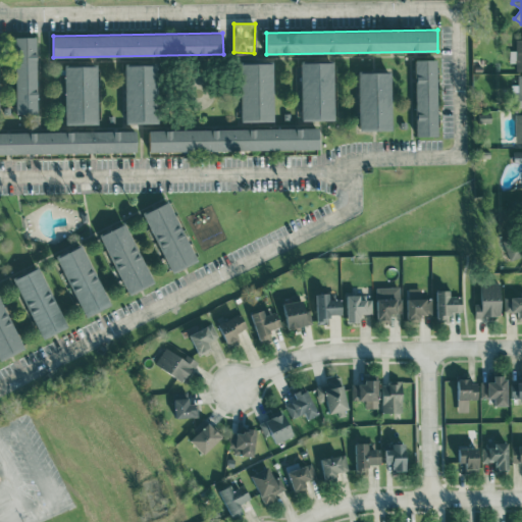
[(15,37),(16,114),(38,114),(37,37),(15,37)]
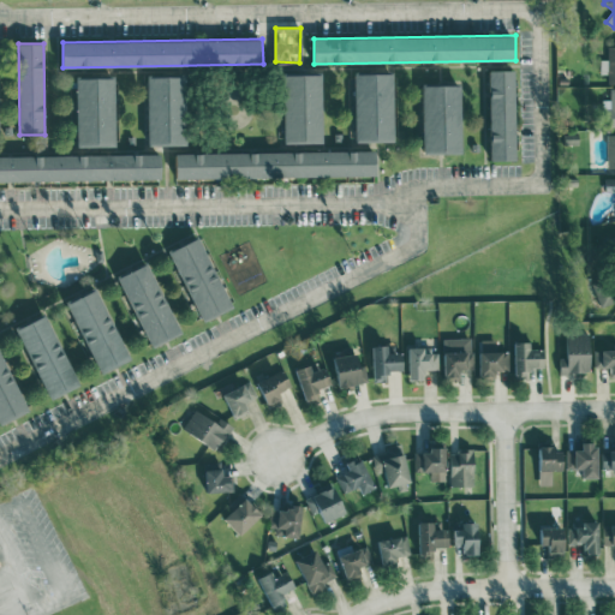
[(601,73),(608,73),(608,83),(614,83),(614,46),(608,46),(608,59),(601,59),(601,73)]
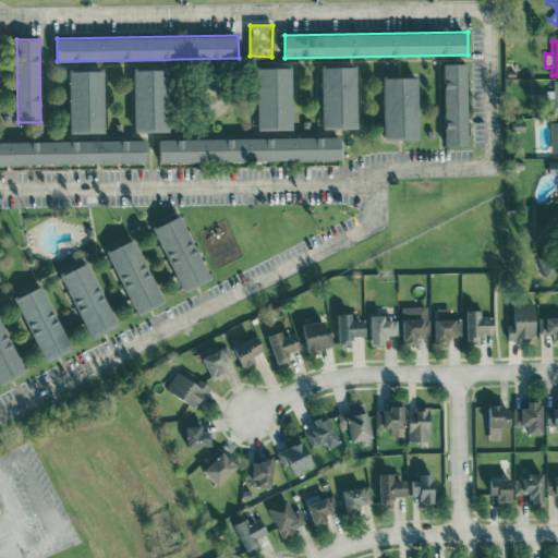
[(468,63),(445,64),(446,146),(470,145),(468,63)]
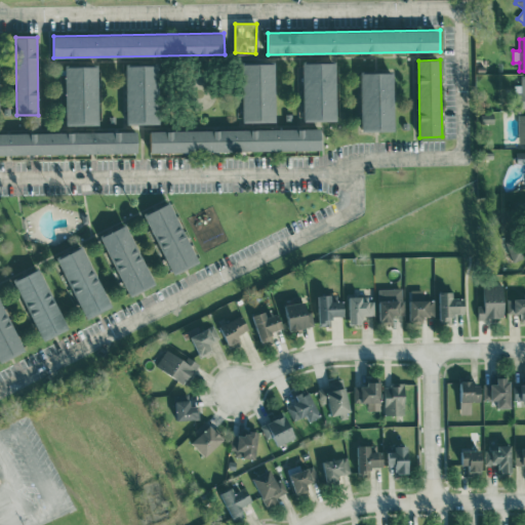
[(336,63),(303,63),(304,121),(337,121),(336,63)]
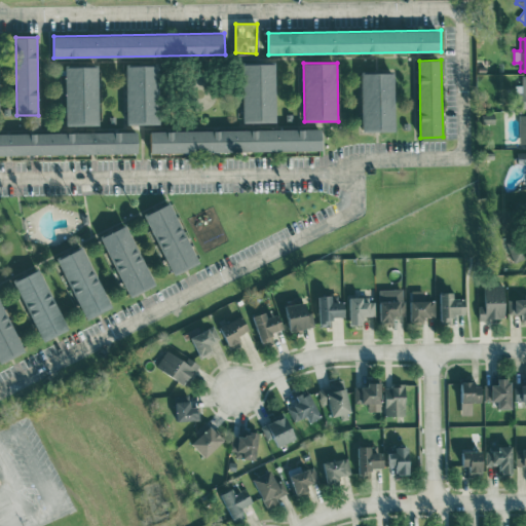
[(243,122),(277,122),(276,64),(242,64),(243,122)]
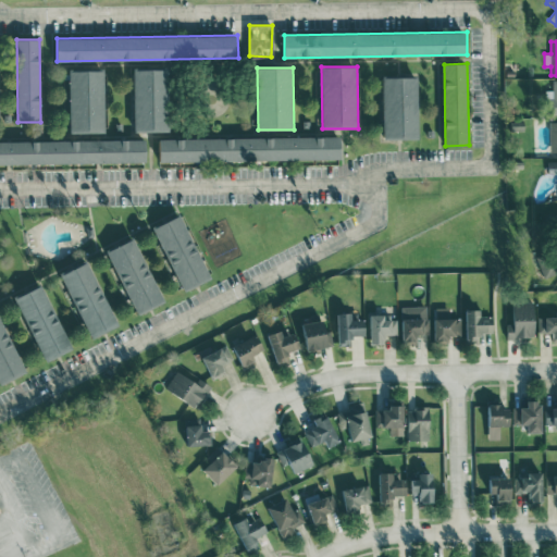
[(170,131),(170,69),(134,69),(135,132),(170,131)]
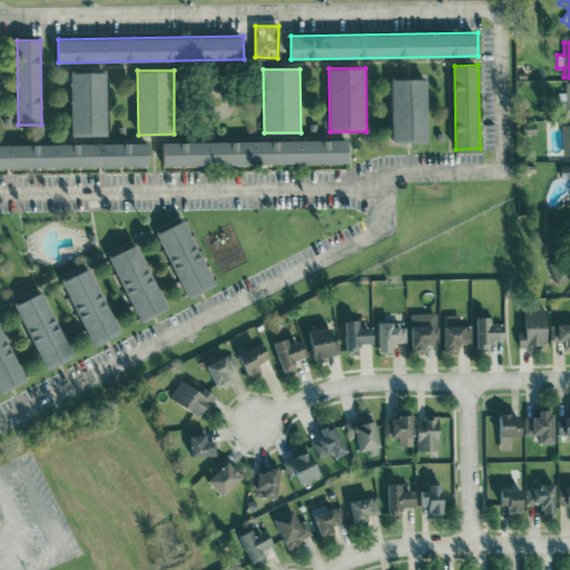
[(429,141),(429,79),(392,79),(392,143),(429,141)]
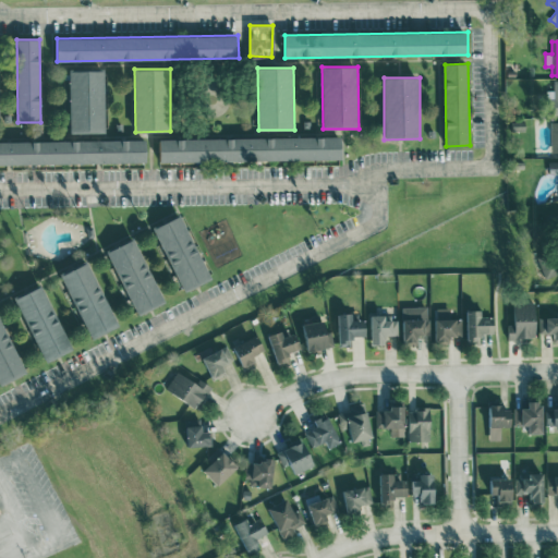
[(160,161),(342,159),(342,137),(160,138),(160,161)]
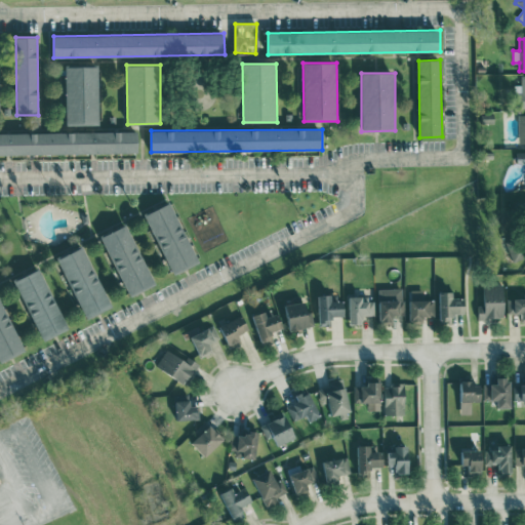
[(0,133),(0,155),(138,153),(138,131),(0,133)]
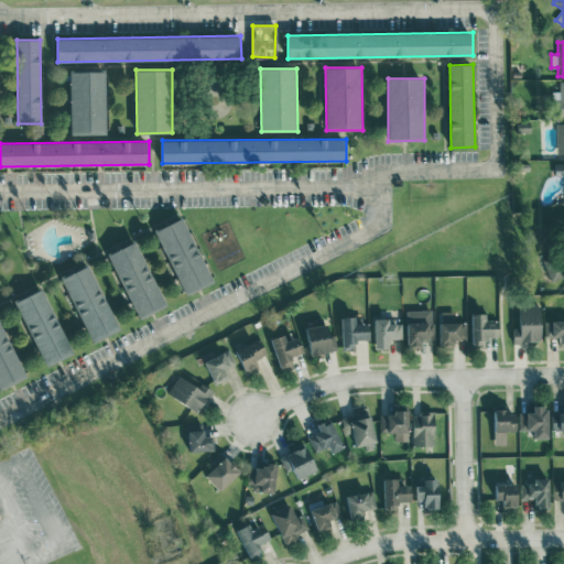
[(185,295),(214,282),(184,217),(156,230),(185,295)]
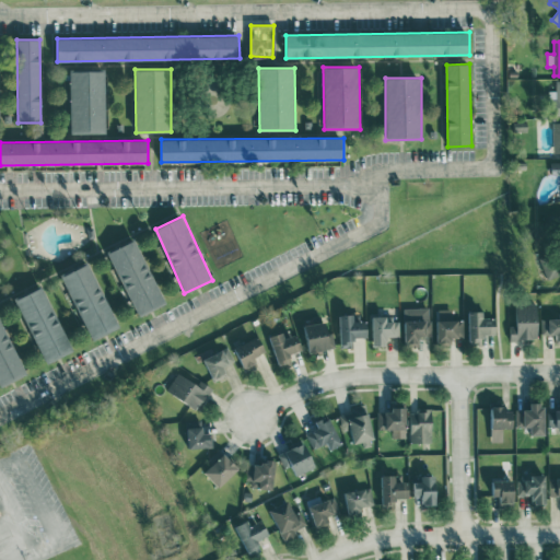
[(165,303),(136,240),(108,252),(138,316),(165,303)]
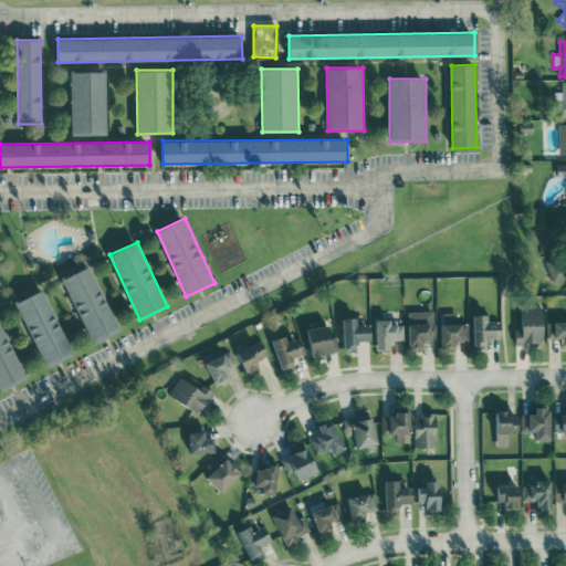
[(553,282),(565,276),(565,264),(562,253),(544,259),(553,282)]
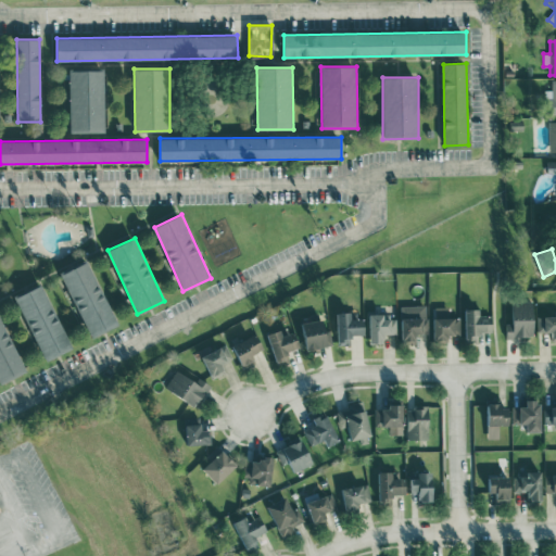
[(62,274),(91,338),(118,325),(89,262),(62,274)]
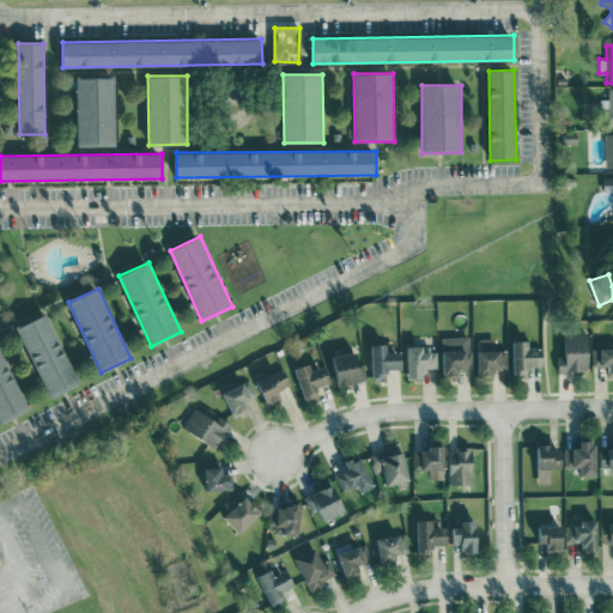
[(17,328),(50,399),(80,384),(47,313),(17,328)]
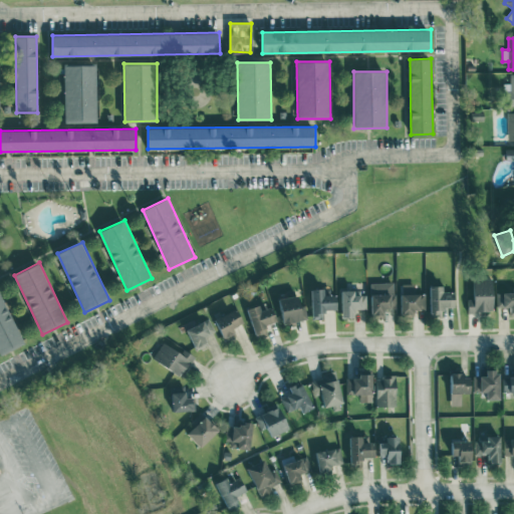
[(467,298),(468,312),(494,312),(493,279),(473,279),(473,298),(467,298)]
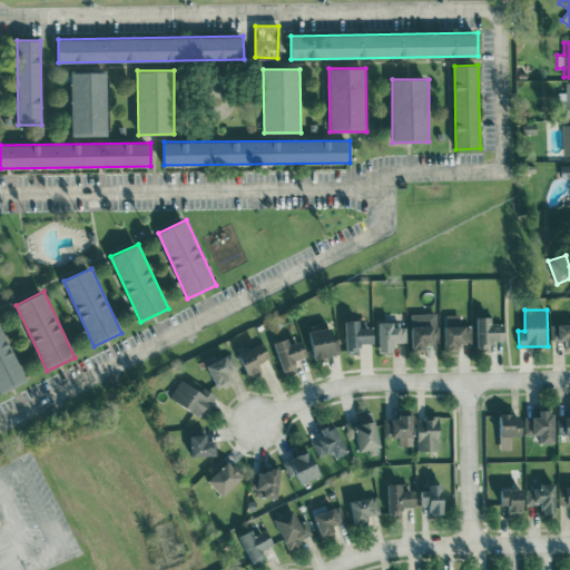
[(438,342),(438,313),(411,313),(411,350),(426,349),(426,343),(438,342)]
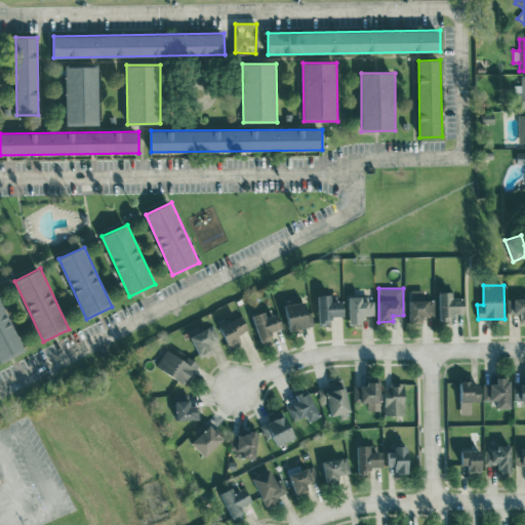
[(423,316),(435,316),(435,300),(425,299),(425,290),(410,290),(409,322),(423,322),(423,316)]
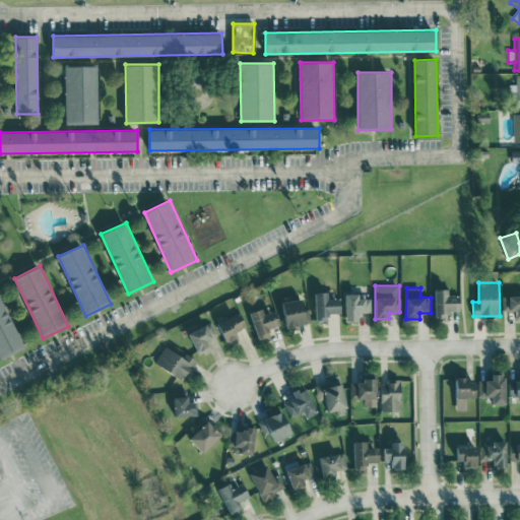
[(461,311),(460,295),(449,295),(449,288),(435,289),(436,318),(448,318),(448,311),(461,311)]
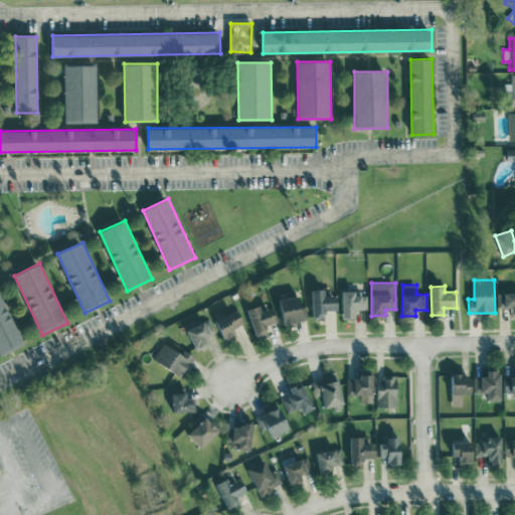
[(325,310),(338,310),(338,296),(326,296),(326,290),(312,290),(313,319),(325,319),(325,310)]
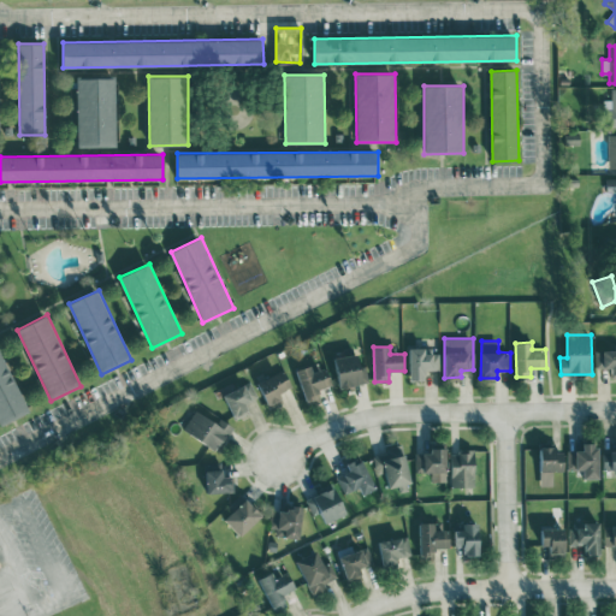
[(439,353),(426,354),(426,348),(409,348),(410,380),(425,380),(425,369),(439,369),(439,353)]
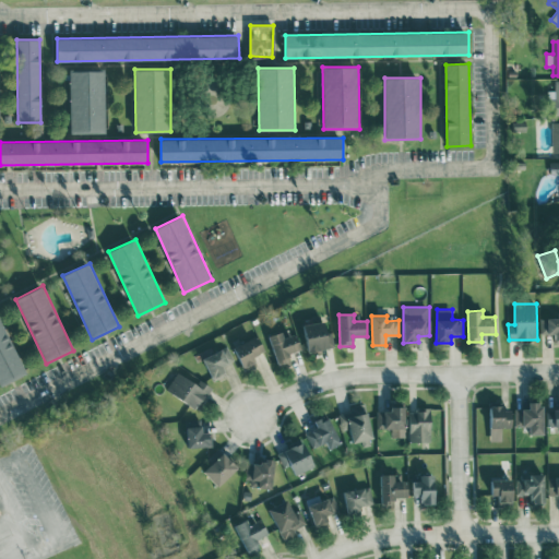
[(0,385),(26,373),(0,317),(0,385)]
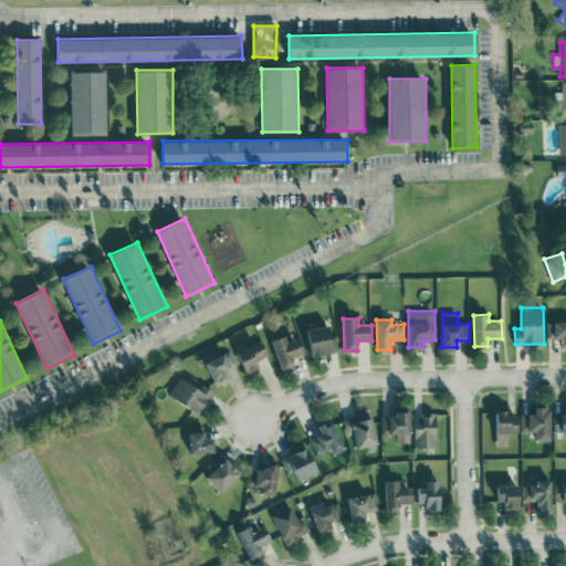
[(565,322),(547,323),(547,337),(561,337),(561,347),(565,347),(565,322)]
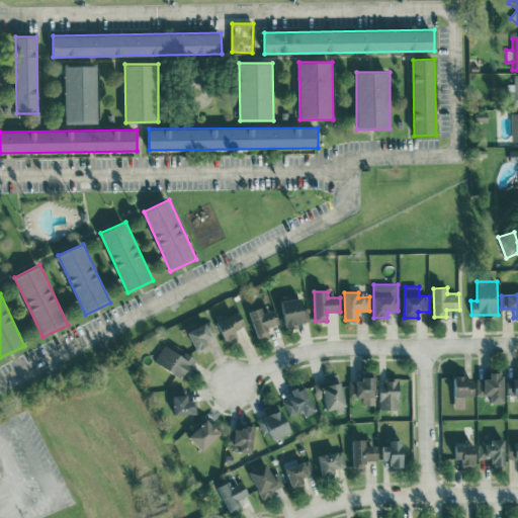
[(280,303),(286,327),(309,321),(303,296),(280,303)]
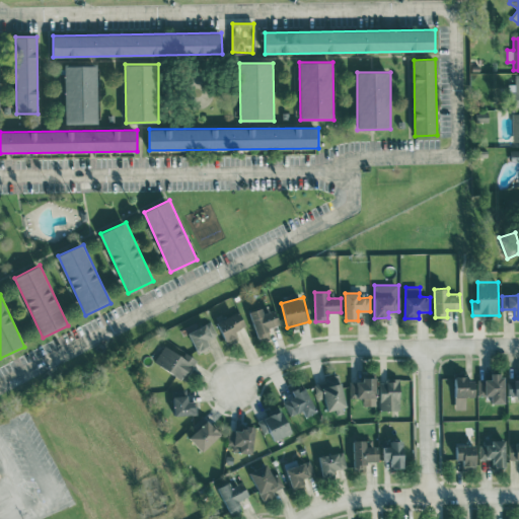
[(268,328),(280,324),(275,309),(265,313),(263,308),(249,312),(258,340),(271,336),(268,328)]
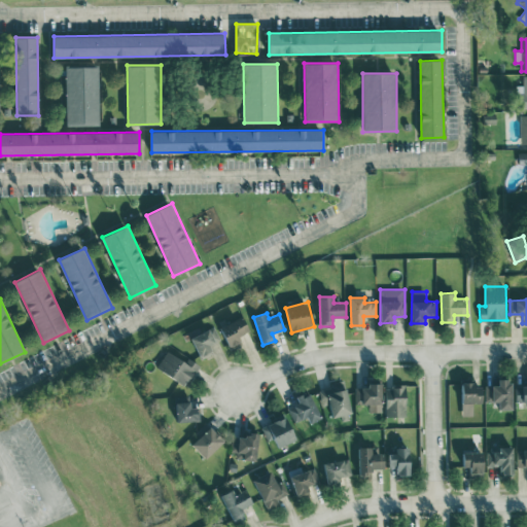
[(242,344),(239,337),(250,331),(243,316),(219,327),(231,349),(242,344)]
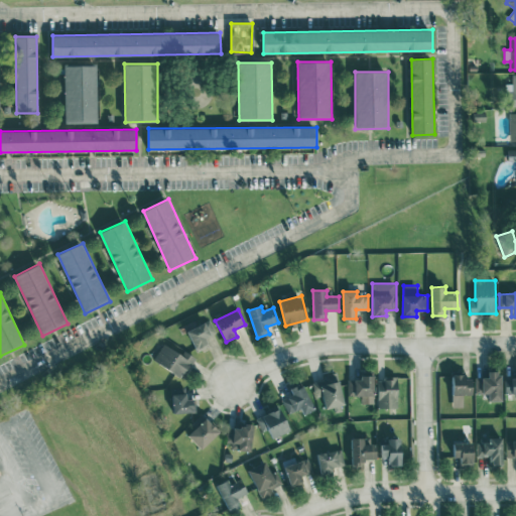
[(204,338),(216,334),(211,320),(187,330),(196,350),(207,345),(204,338)]
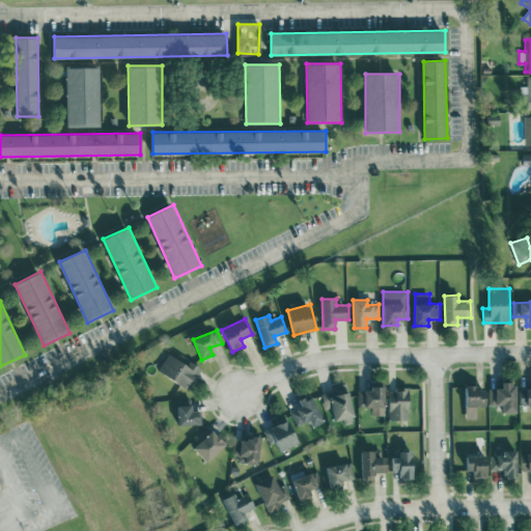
[(187,365),(168,353),(158,369),(187,389),(200,367),(189,360),(187,365)]
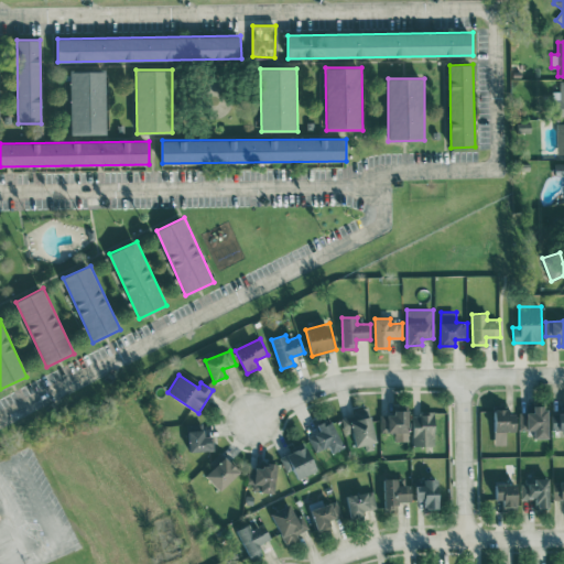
[(534,438),(550,438),(550,407),(533,407),(533,412),(519,413),(519,430),(534,430),(534,438)]
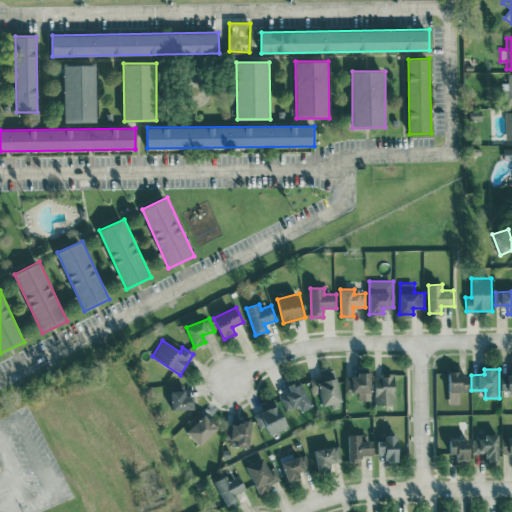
[(310,377),(313,392),(320,390),(322,405),(342,401),(336,372),(310,377)]
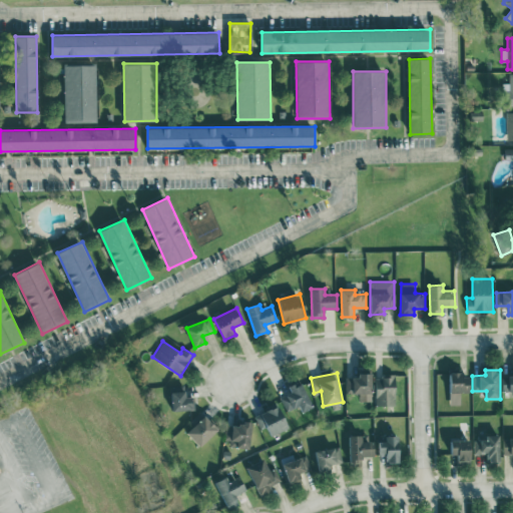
[(471,374),(449,374),(450,405),(461,405),(461,392),(471,392),(471,374)]
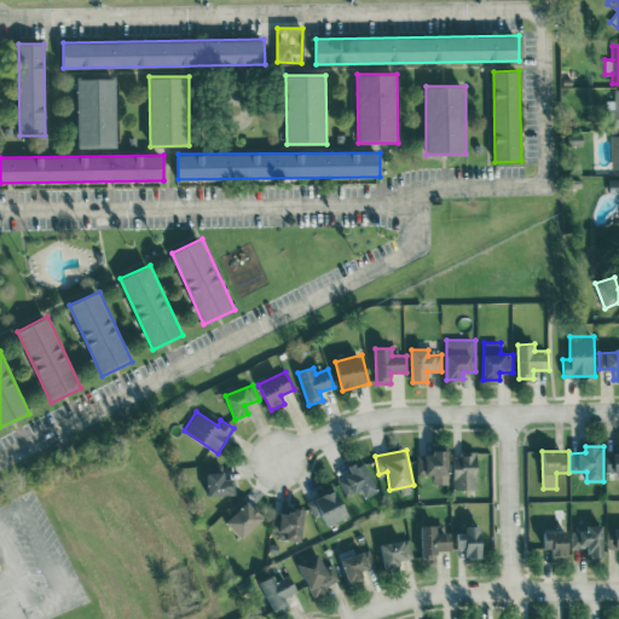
[(618,452),(606,453),(605,472),(618,472),(618,452)]
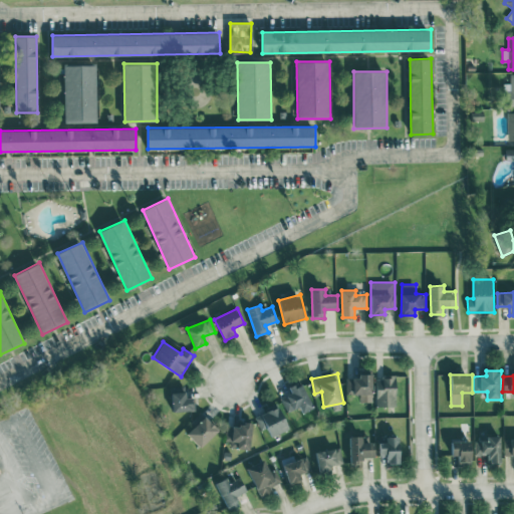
[(346,376),(346,394),(360,395),(359,402),(372,402),(373,376),(346,376)]
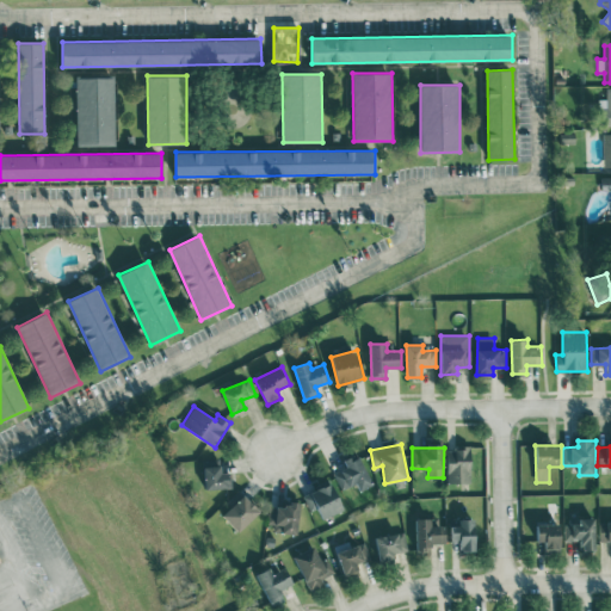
[(448,448),(446,483),(470,483),(471,448),(448,448)]
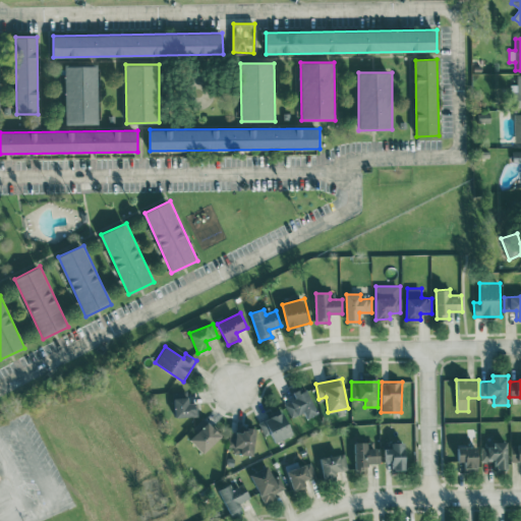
[(304,412),(307,418),(317,414),(307,387),(293,392),(296,398),(284,403),(290,417),(304,412)]
